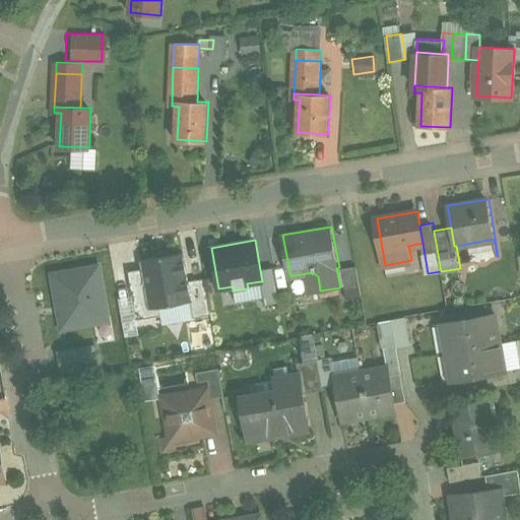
[(183,253),(141,260),(143,268),(150,309),(159,307),(191,302),(192,301),(188,281),(183,253)]
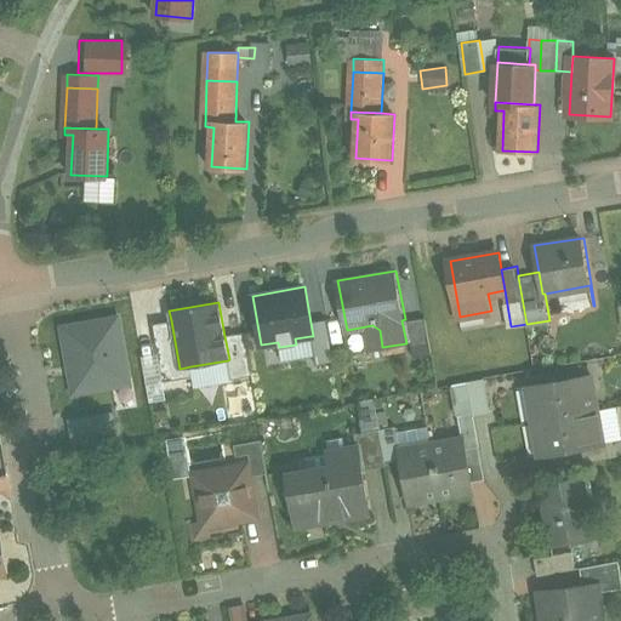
[(427,317),(409,320),(415,357),(433,354),(427,317)]
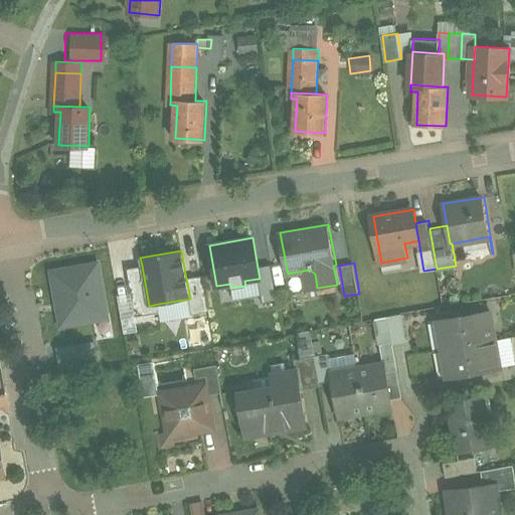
[(271,265),(258,268),(260,279),(258,279),(263,303),(277,300),(271,265)]
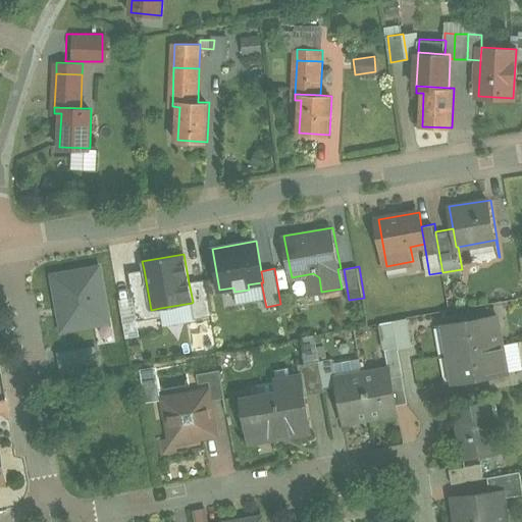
[(97,269),(54,277),(60,307),(61,307),(65,327),(76,325),(77,329),(94,326),(92,320),(106,317),(97,269)]
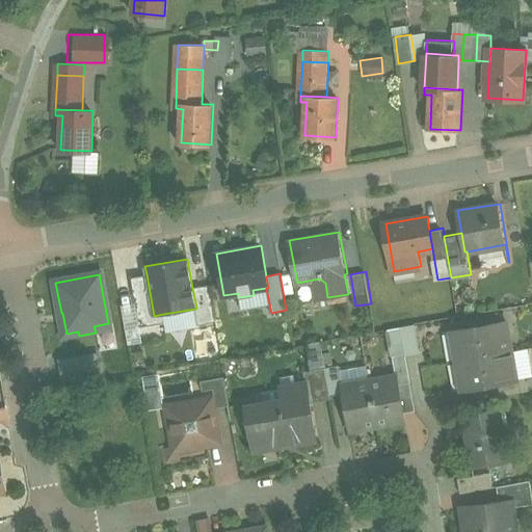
[(154,316),(147,274),(131,277),(139,326),(165,322),(163,314),(154,316)]
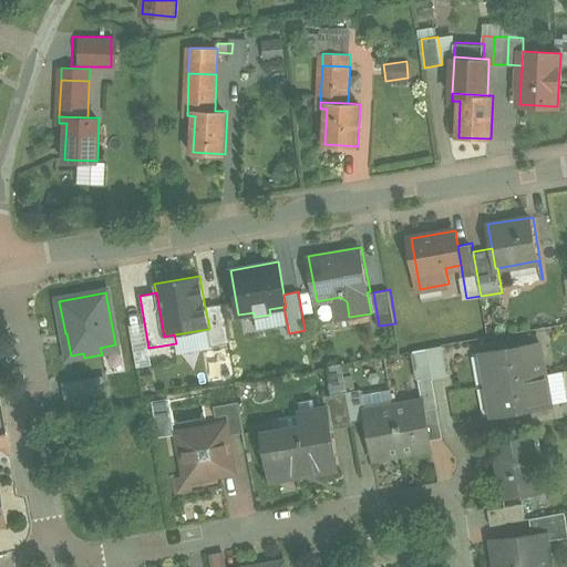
[(223,303),(205,307),(209,328),(208,329),(210,346),(230,342),(223,303)]
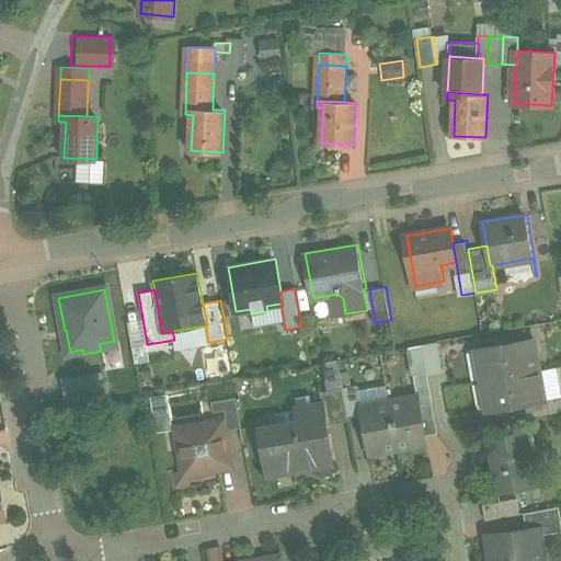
[(124,321),(132,362),(142,361),(136,319),(124,321)]
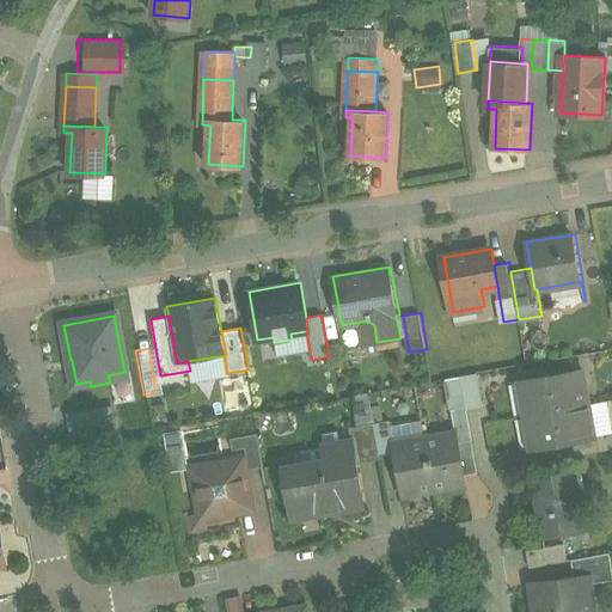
[(563,375),(549,377),(549,374),(516,379),(518,381),(524,380),(530,411),(522,412),(522,414),(530,412),(588,403),(583,368),(562,372),(563,375)]
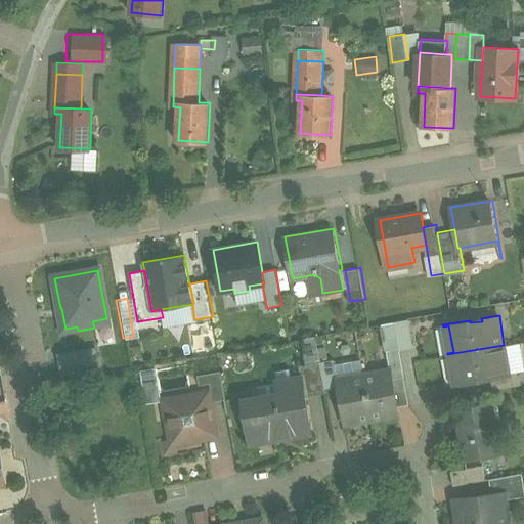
[(411,318),(396,320),(400,347),(400,349),(416,346),(411,318)]
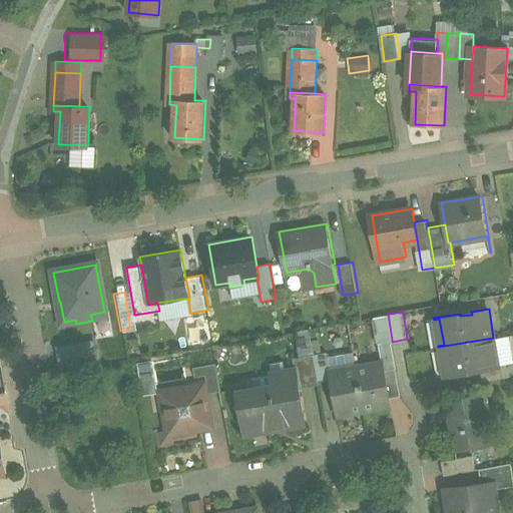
[(493,338),(444,346),(448,373),(443,374),(443,375),(469,371),(468,368),(480,366),(480,369),(498,366),(498,365),(493,338)]
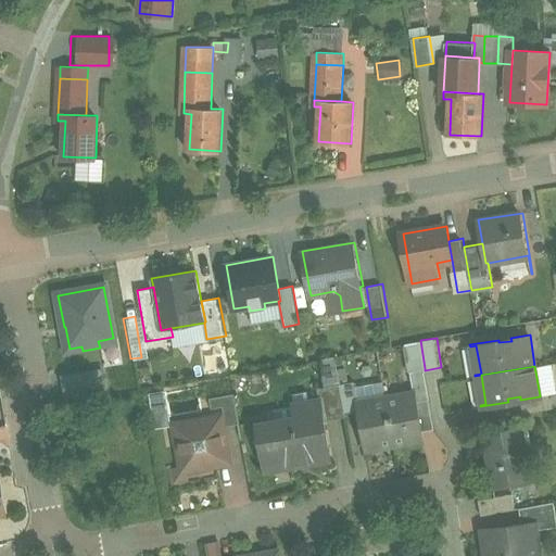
[(60,400),(104,394),(101,368),(57,373),(60,400)]
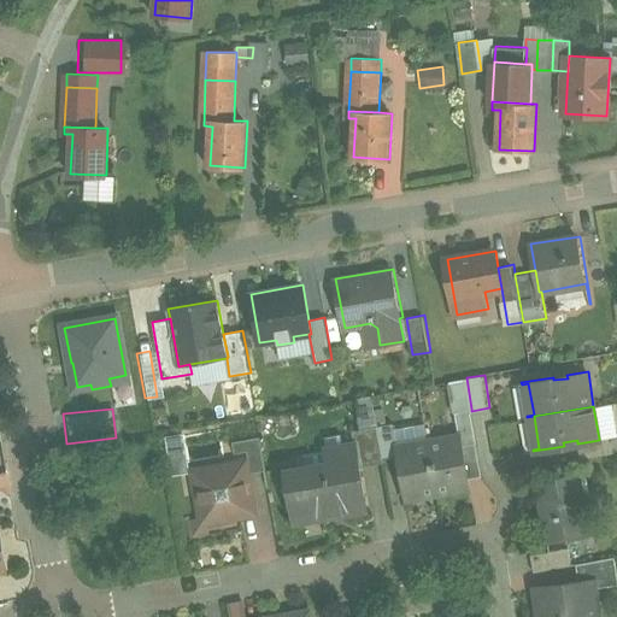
[(471,409),(457,411),(462,436),(463,436),(464,445),(477,442),(471,411),(471,409)]
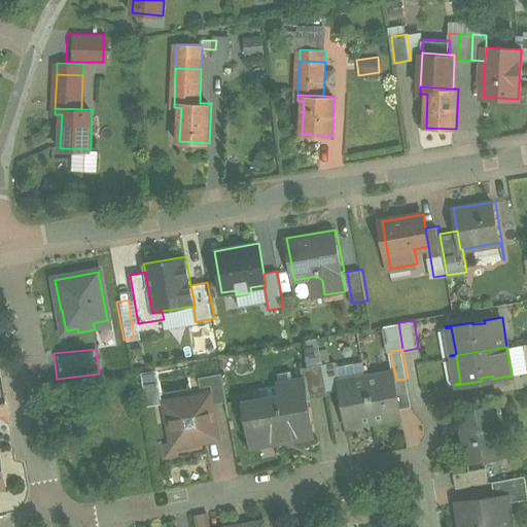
[(338,361),(323,363),(328,391),(341,389),(340,382),(342,382),(338,361)]
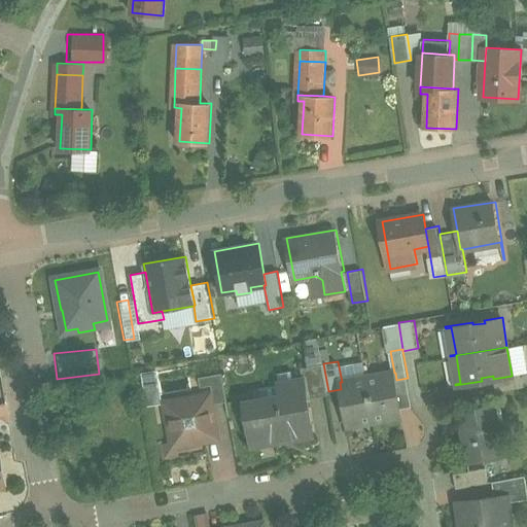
[(323,363),(302,367),(305,380),(306,380),(310,397),(328,394),(328,391),(323,363)]
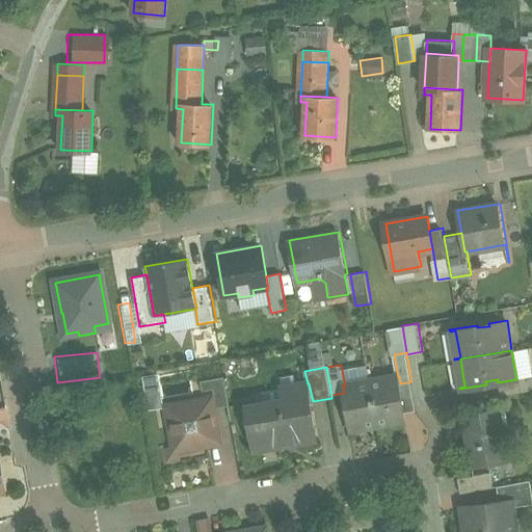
[(143,377),(149,409),(164,407),(159,375),(143,377)]
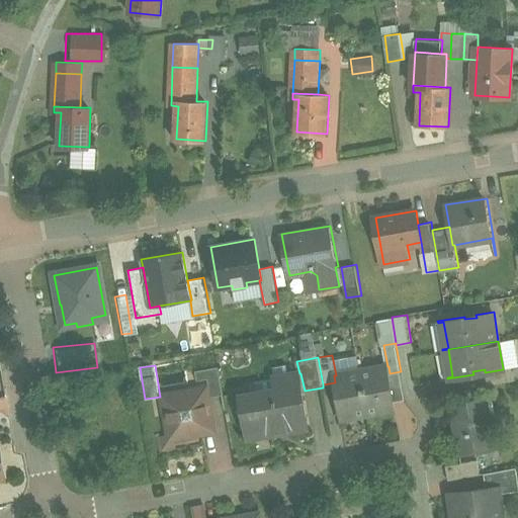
[(220,366),(196,370),(198,379),(221,375),(220,366)]
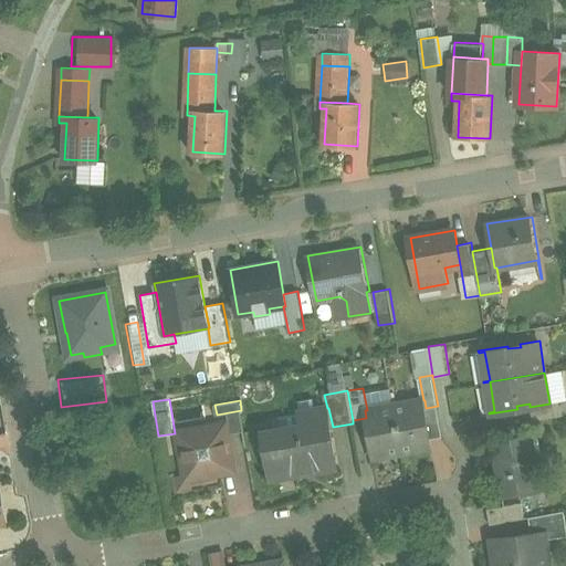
[(423,400),(394,406),(401,450),(432,444),(426,408),(425,400),(423,400)]
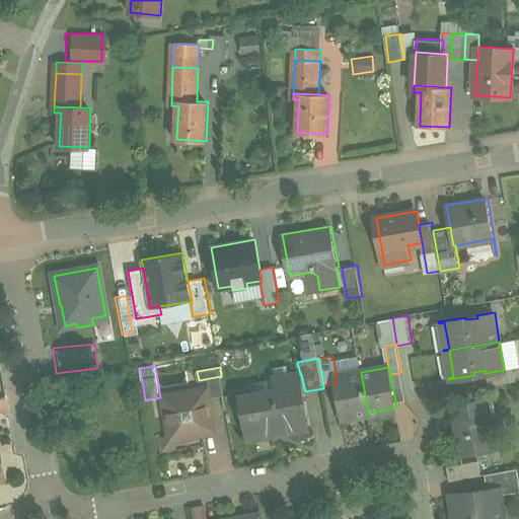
[(514,367),(504,369),(504,370),(486,373),(489,385),(516,380),(514,367)]
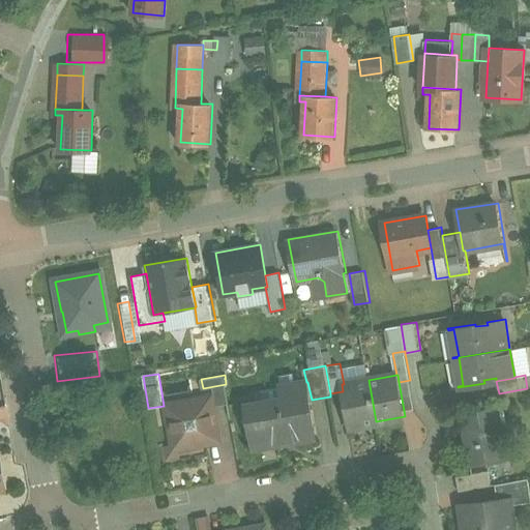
[(344,384),(342,384),(343,391),(349,425),(376,421),(369,380),(344,384)]
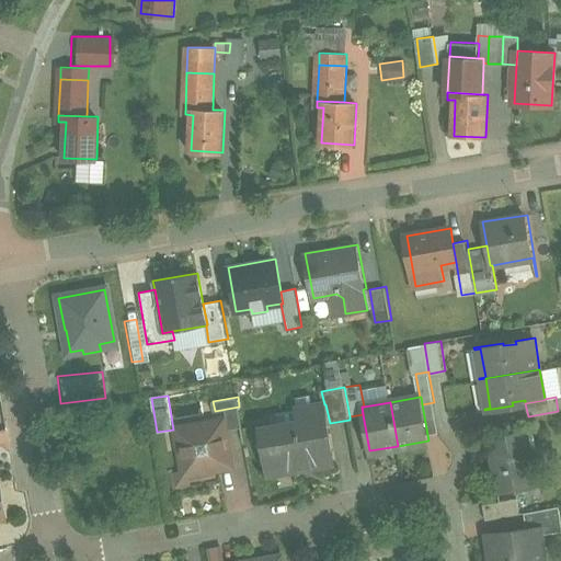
[(324,404),(299,409),(301,421),(261,428),(268,473),(336,461),(330,423),(325,404),(324,404)]
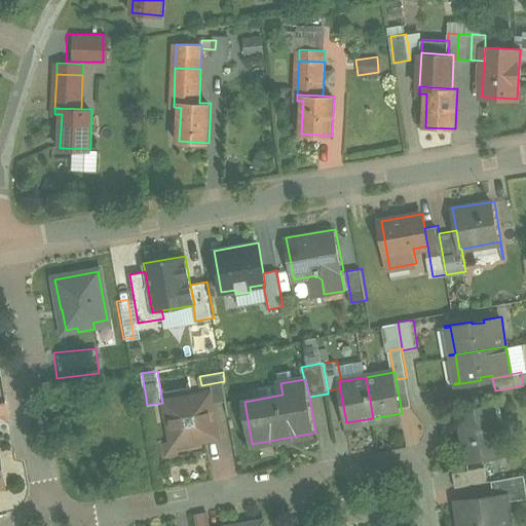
[(210,393),(166,401),(174,444),(218,437),(210,393)]
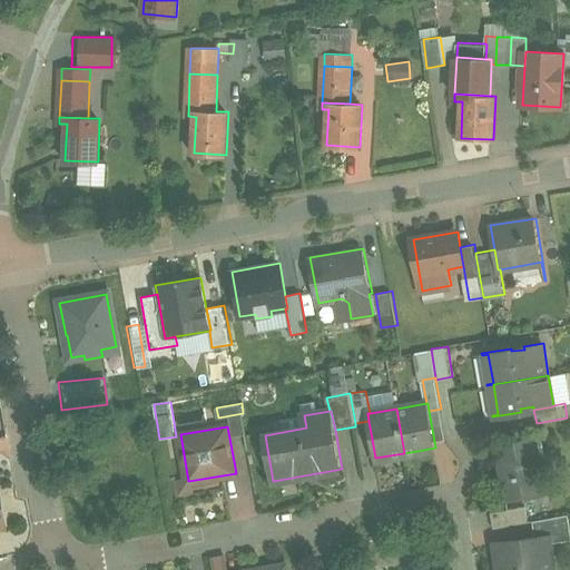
[(534,436),(495,443),(507,500),(542,494),(534,436)]
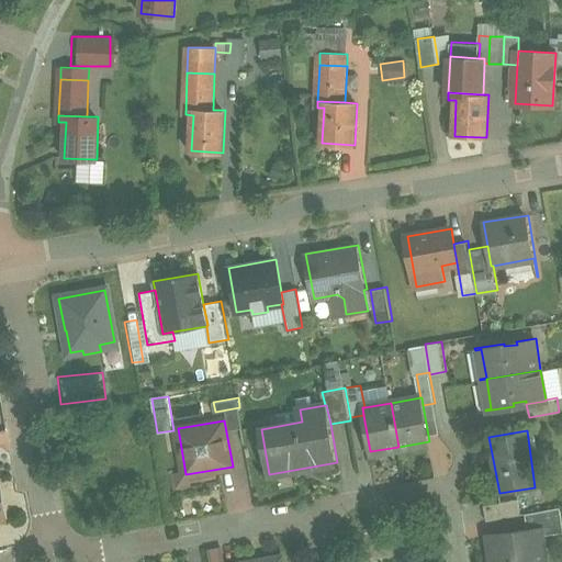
[(517,498),(484,505),(486,520),(519,514),(517,498)]
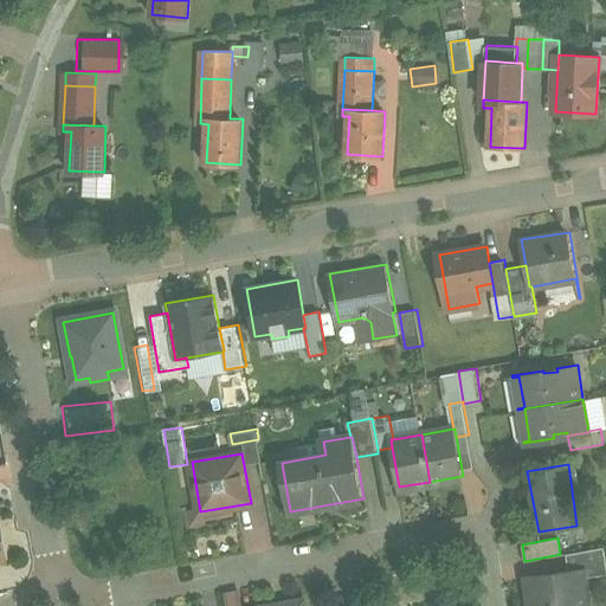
[(605,555),(605,546),(567,553),(569,569),(584,567),(585,575),(605,572),(605,555)]
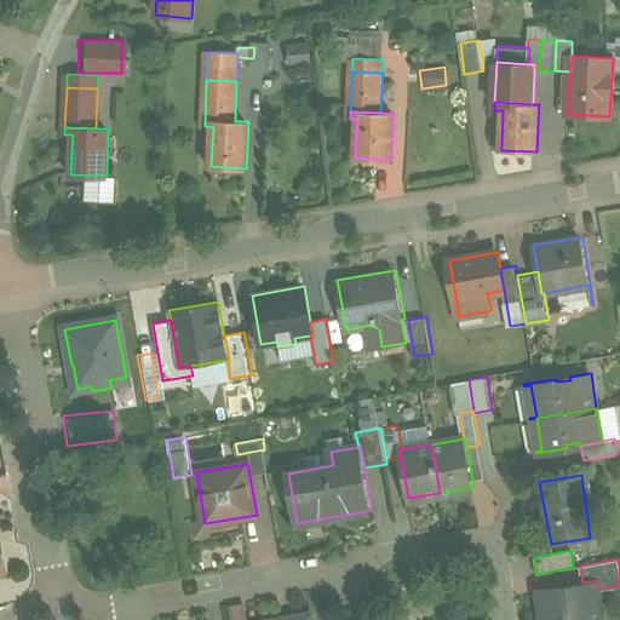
[(583,583),(540,587),(544,619),(602,619),(598,589),(597,580),(583,583)]
